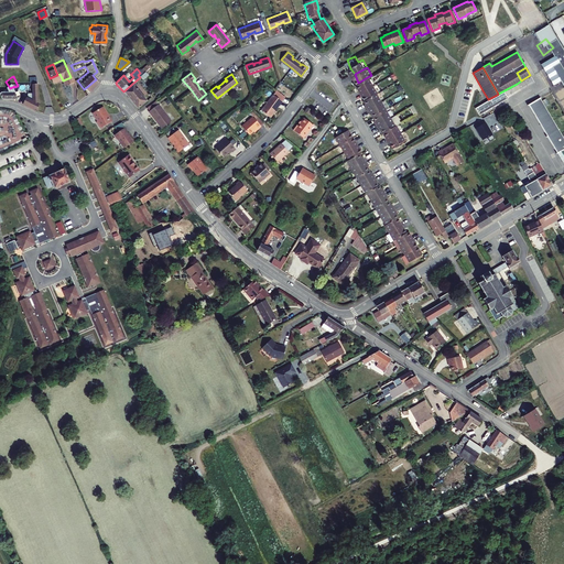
[(361,91),(373,85),(369,76),(358,83),(357,83),(361,91)]
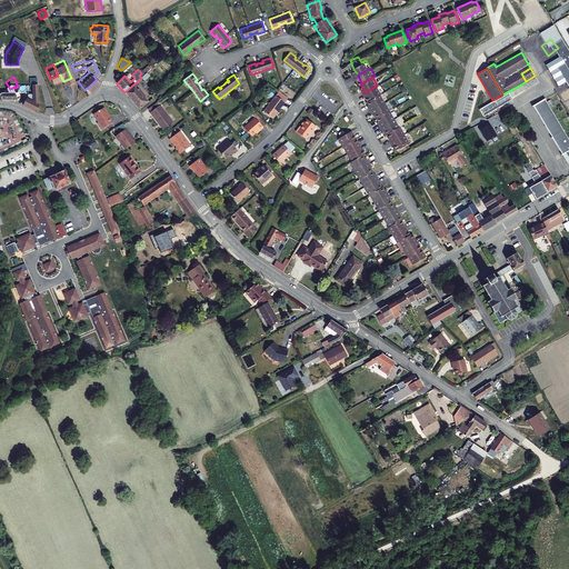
[(39,85),(32,85),(33,99),(27,97),(23,105),(38,112),(39,105),(39,85)]
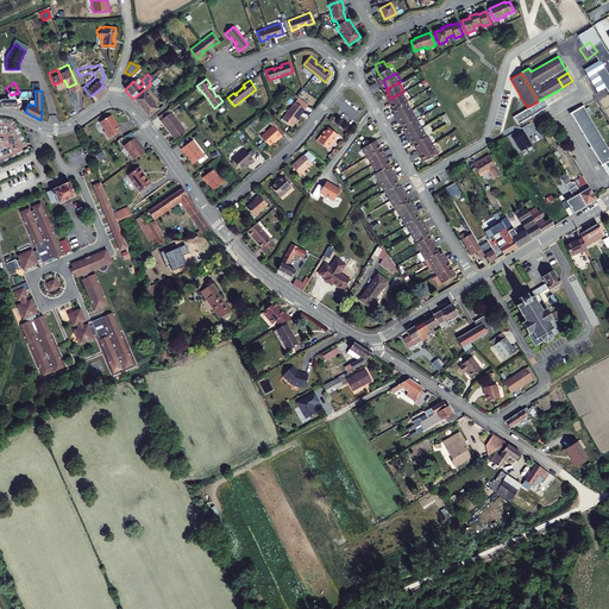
[(133,99),(148,115),(158,107),(143,90),(133,99)]
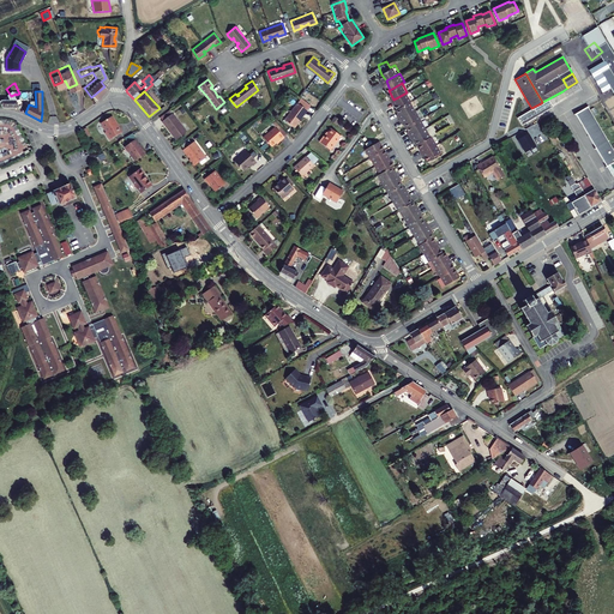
[(542,102),(546,109),(566,97),(563,91),(542,102)]
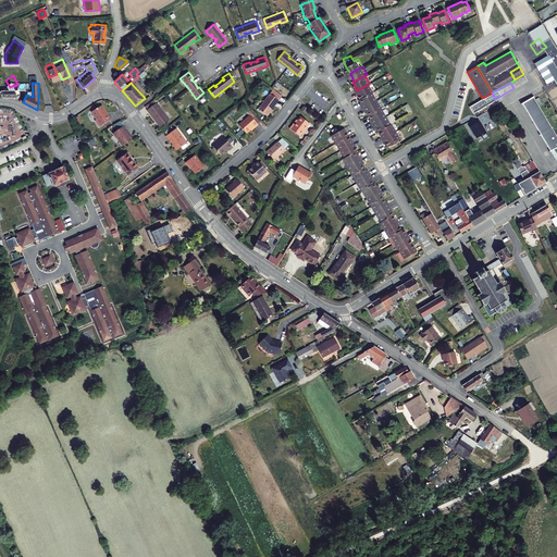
[(369,84),(357,90),(361,98),(370,93),(373,91),(369,84)]
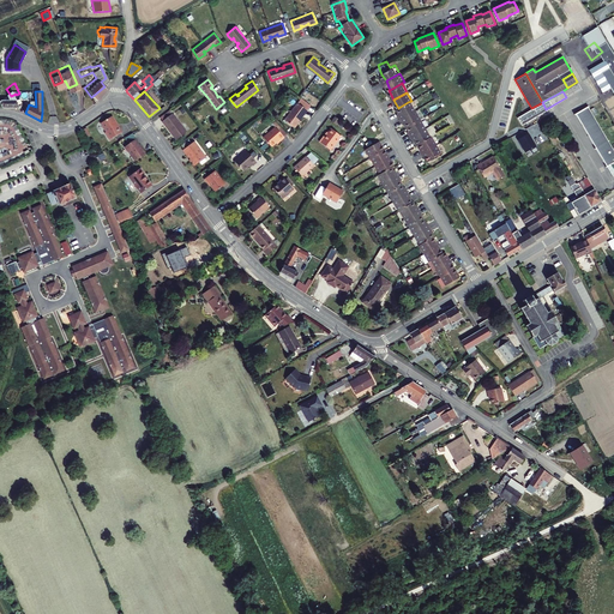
[(4,108),(18,101),(16,95),(16,94),(11,96),(6,98),(4,95),(0,96),(0,104),(1,107),(4,108)]
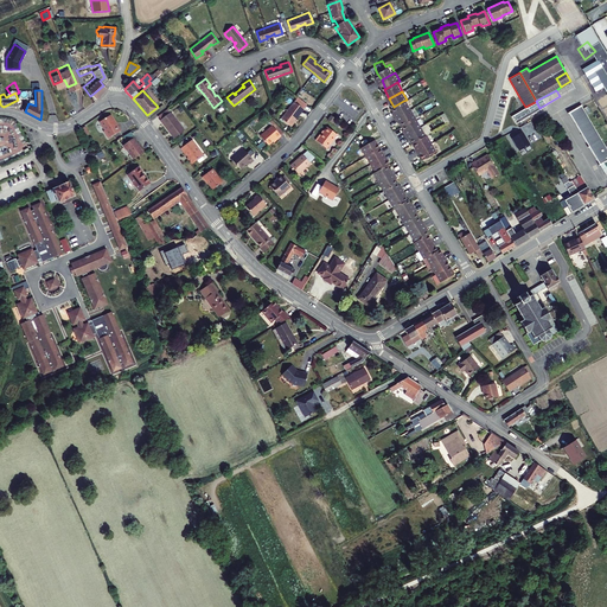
[(304,108),(294,101),(281,117),(291,126),(304,108)]
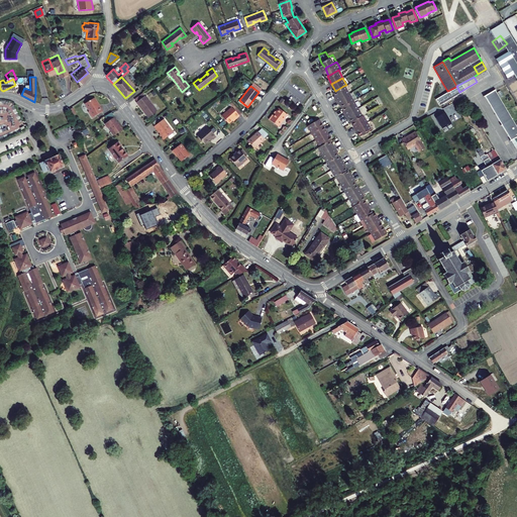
[(333,96),(335,101),(347,94),(343,86),(335,91),(333,92),(334,95),(333,96)]
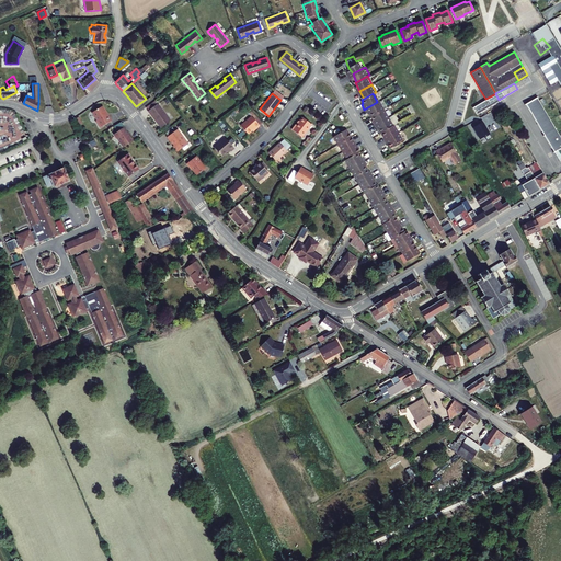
[(494,94),(485,99),(471,107),(474,114),(497,100),(494,94)]
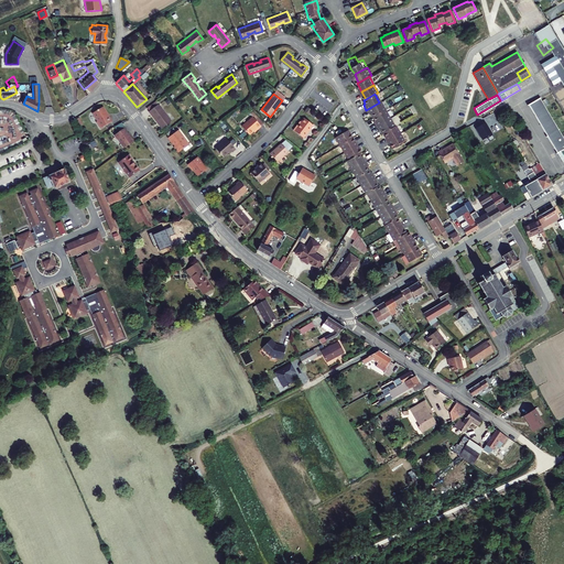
[(556,152),(561,149),(563,147),(563,140),(563,138),(539,96),(532,100),(528,102),(556,152)]
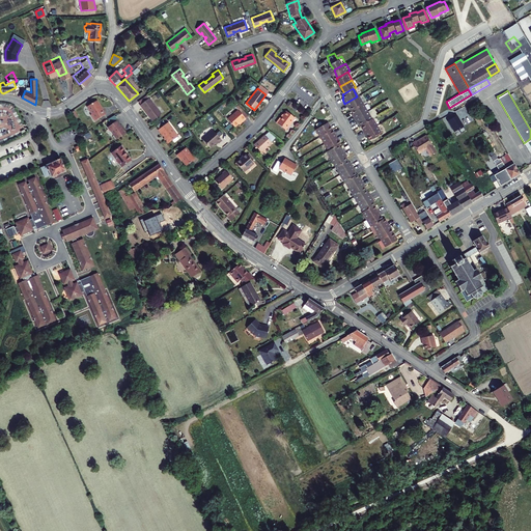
[(140,105),(148,99),(146,95),(138,102),(140,105)]
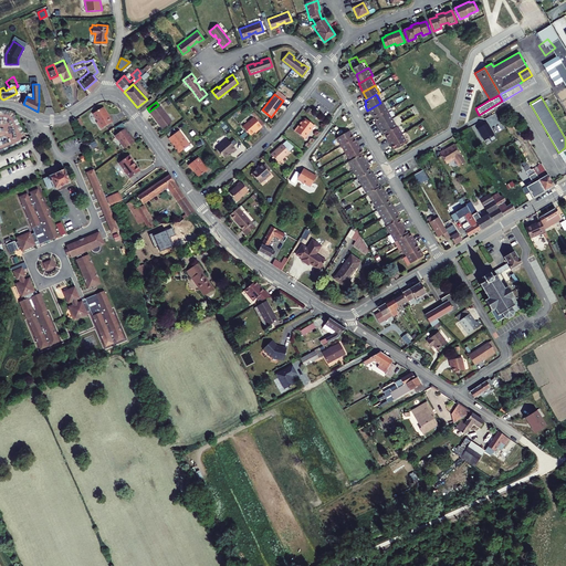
[(371,113),(374,117),(386,111),(380,103),(367,111),(369,114),(371,113)]
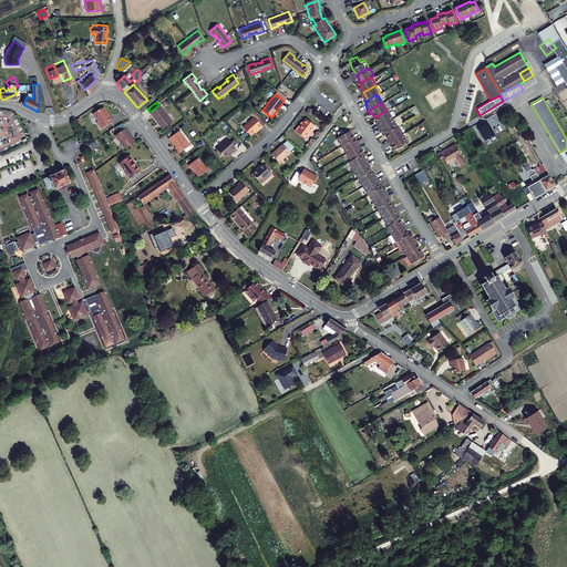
[(150,112),(150,113),(163,130),(172,122),(158,105),(150,112)]
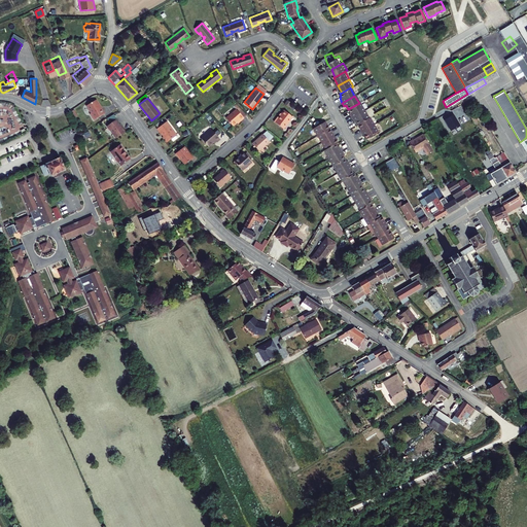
[(92,120),(101,113),(91,101),(82,107),(88,113),(86,114),(92,120)]
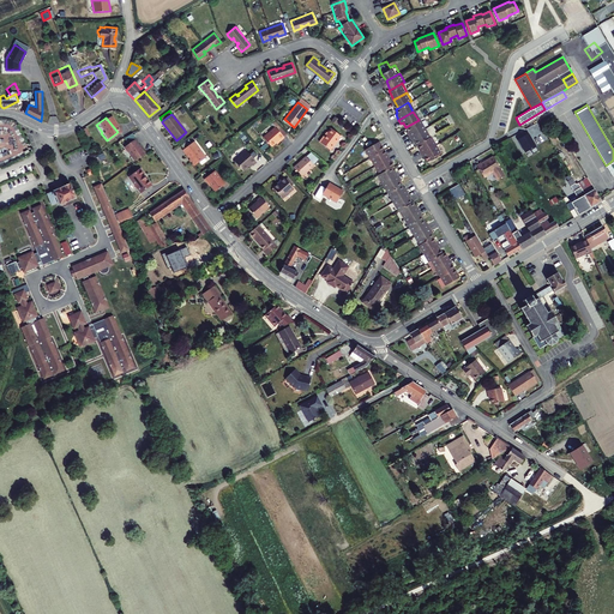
[(419,120),(405,127),(408,131),(405,132),(409,138),(423,130),(419,120)]
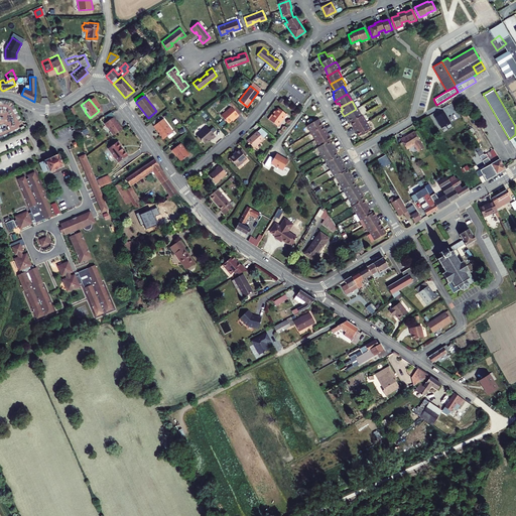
[(235,105),(231,107),(239,116),(242,113),(235,105)]
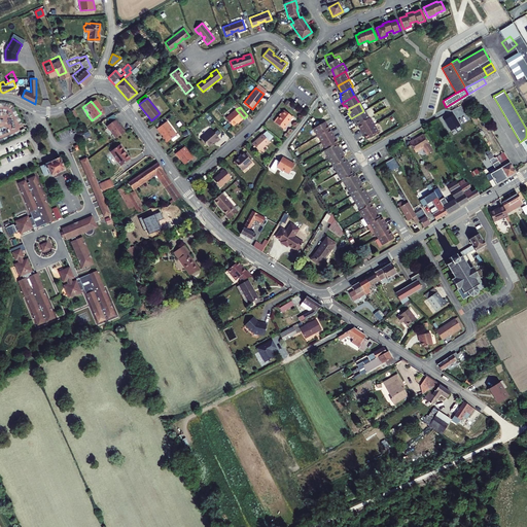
[(236,109),(225,117),(233,126),(240,119),(241,120),(244,118),(236,109)]
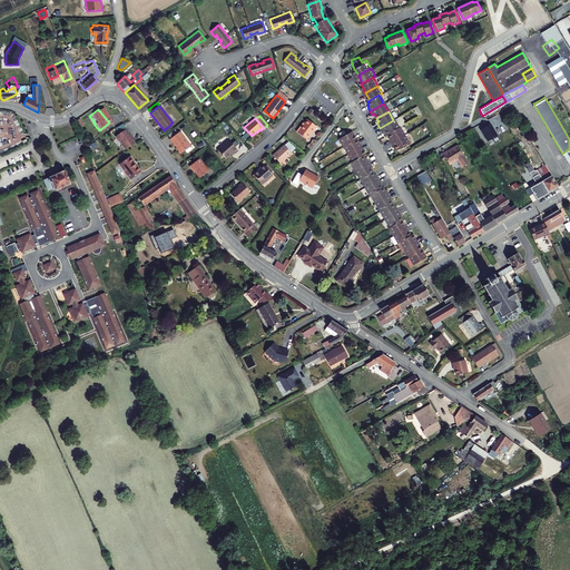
[(300,128),(297,131),(307,139),(317,126),(306,119),(301,128),(300,128)]
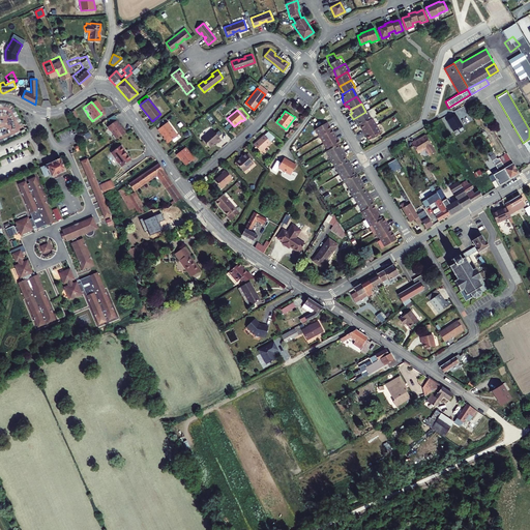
[(358,125),(359,124),(370,119),(365,112),(353,119),(354,120),(355,119),(358,125)]
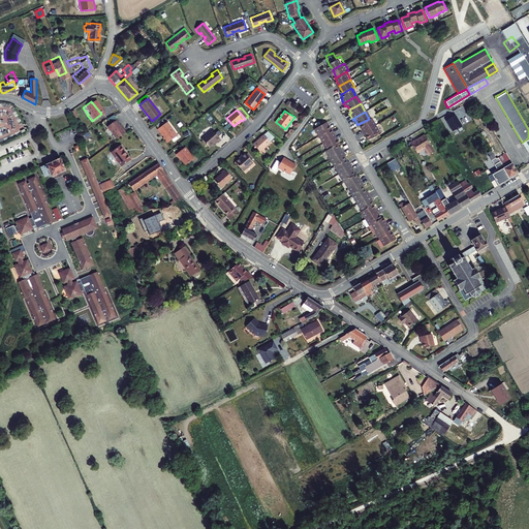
[(453,116),(443,121),(449,132),(459,127),(453,116)]
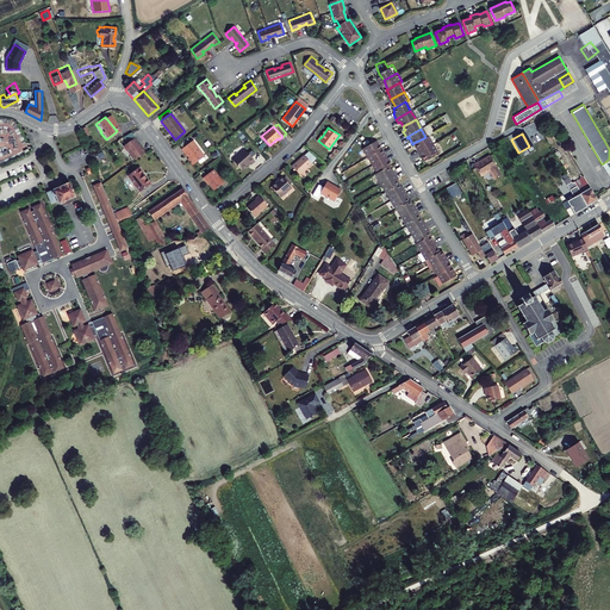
[(425,137),(414,143),(418,151),(431,144),(429,141),(427,136),(425,137)]
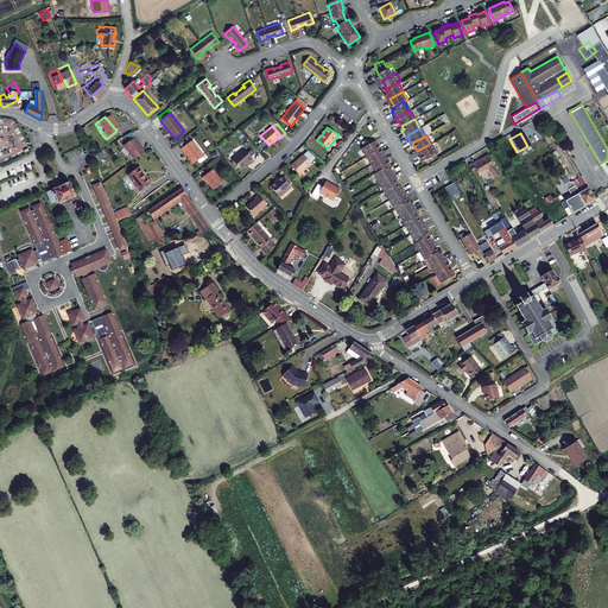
[(131,158),(141,151),(131,137),(120,144),(131,158)]
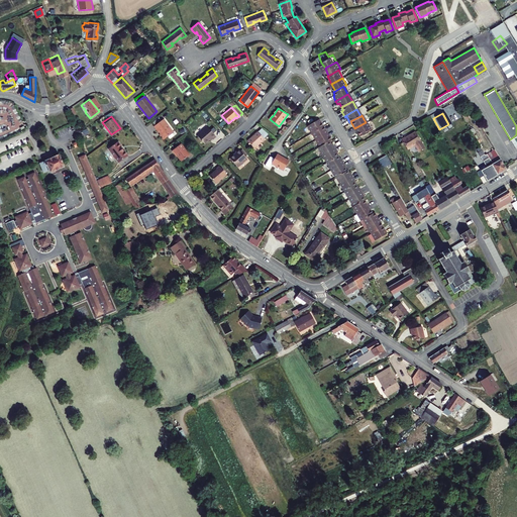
[(154,126),(162,121),(158,117),(151,122),(154,126)]
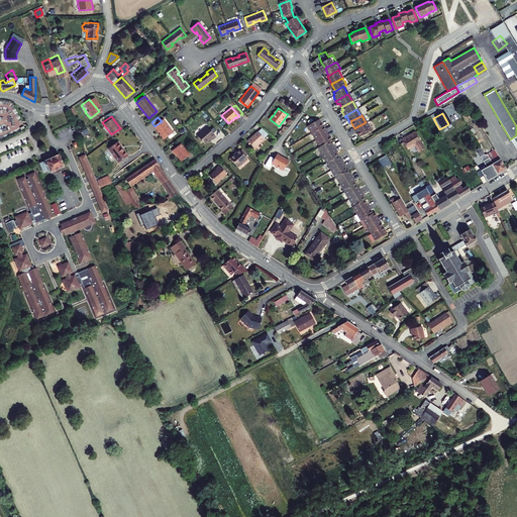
[(308,124),(312,130),(322,124),(319,118),(308,124)]
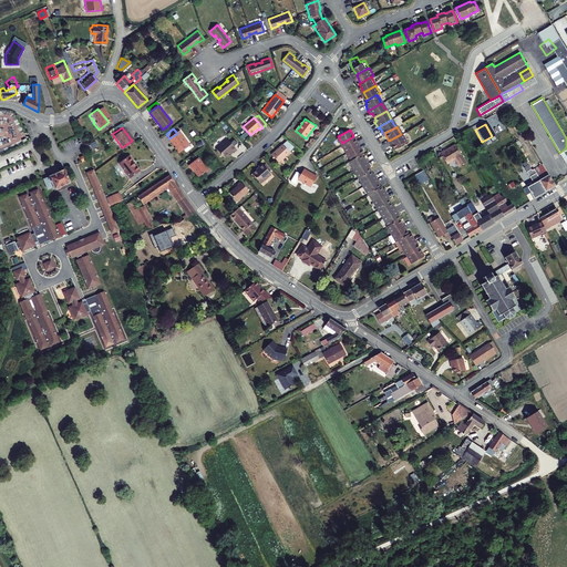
[(177,133),(169,138),(175,145),(176,147),(179,153),(189,146),(186,142),(187,142),(179,131),(177,133)]
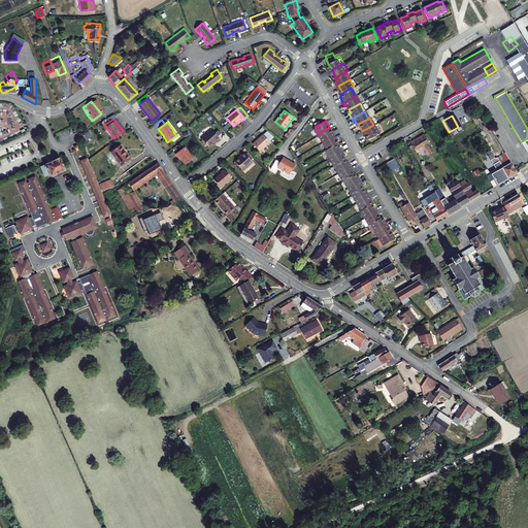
[(373,125),(362,131),(366,138),(377,132),(373,125)]
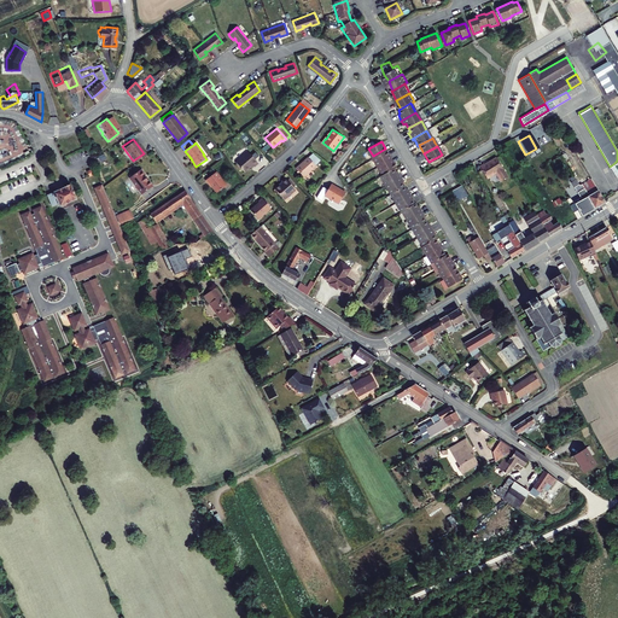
[(391,157),(385,149),(373,156),(378,164),(391,157)]
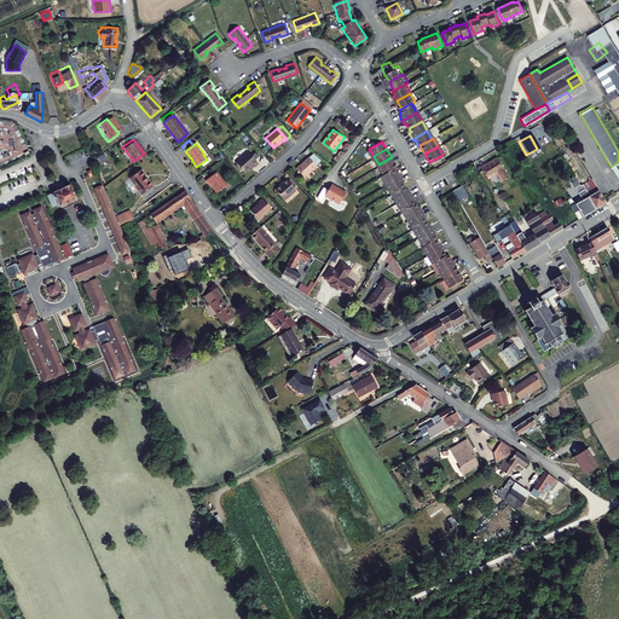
[(249,152),(237,162),(246,173),(254,166),(255,167),(259,163),(249,152)]
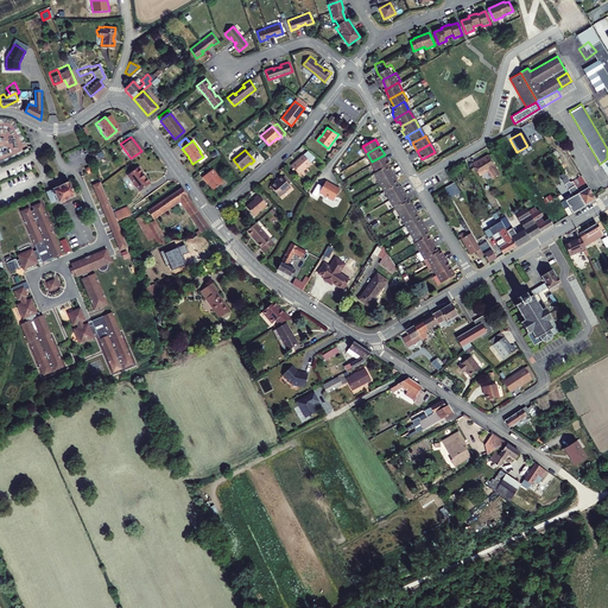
[(309,152),(292,168),(299,176),(318,159),(309,152)]
